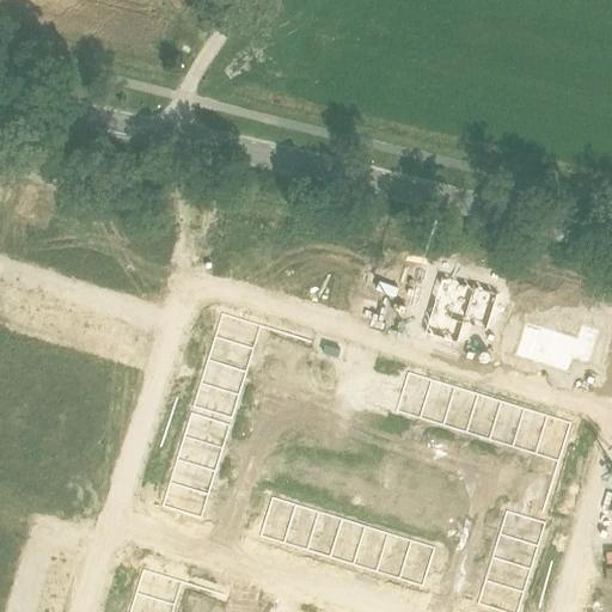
[(441,277),(424,334),(459,344),(465,324),(488,331),(499,294),(473,286),(473,287),(441,277)]
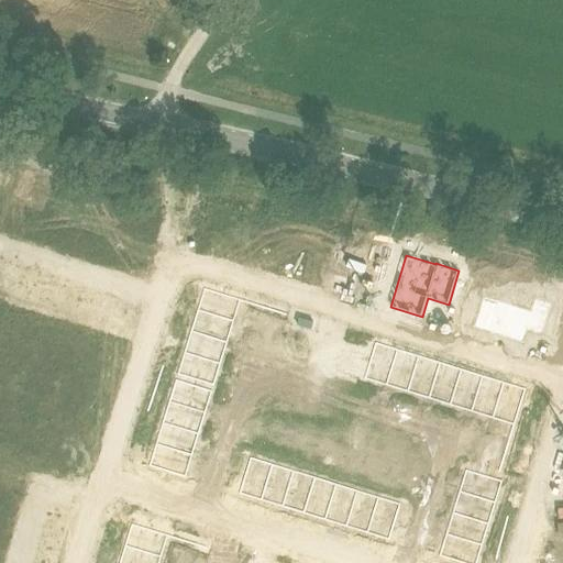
[(203,288),(197,310),(233,322),(241,300),(203,288)]
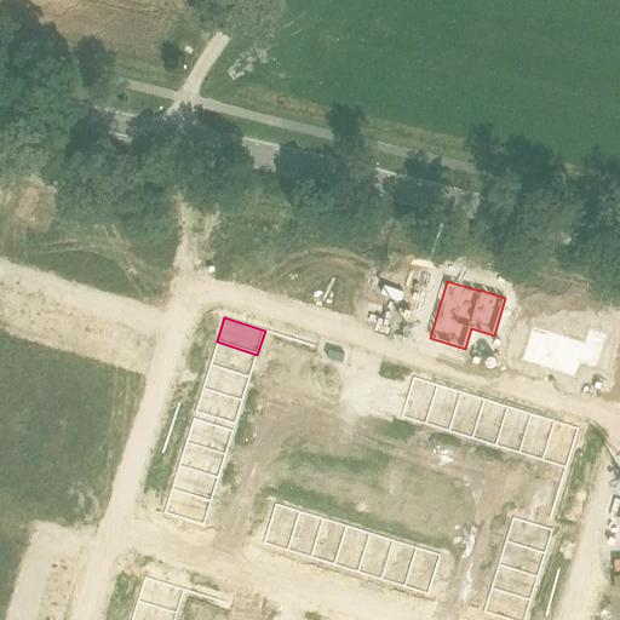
[(521,359),(521,361),(523,362),(523,361),(541,367),(541,368),(544,368),(554,371),(552,371),(555,372),(556,372),(574,377),(574,378),(577,378),(577,375),(580,363),(596,369),(607,334),(589,328),(584,343),(534,327),(534,326),(532,326),(530,328),(532,328),(522,359),(521,359)]
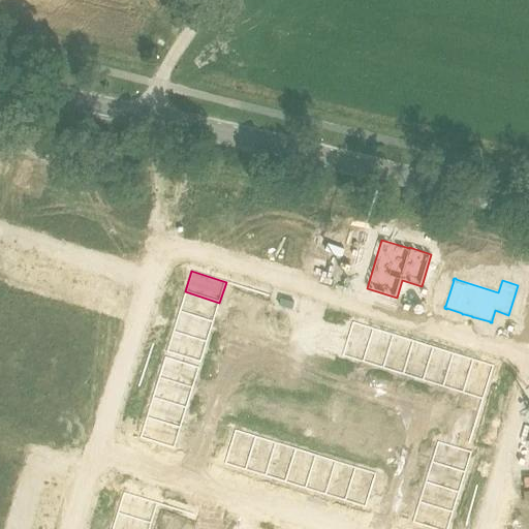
[(185,291),(179,312),(213,322),(219,303),(185,291)]
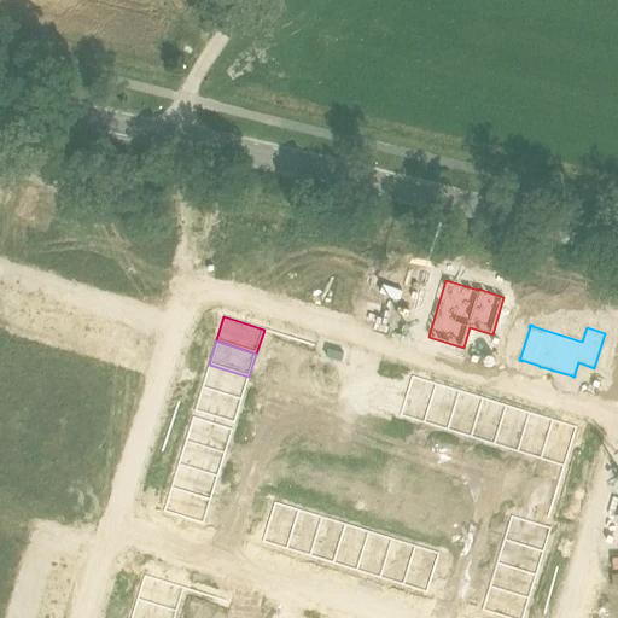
[(296,351),(292,365),(307,369),(310,356),(296,351)]
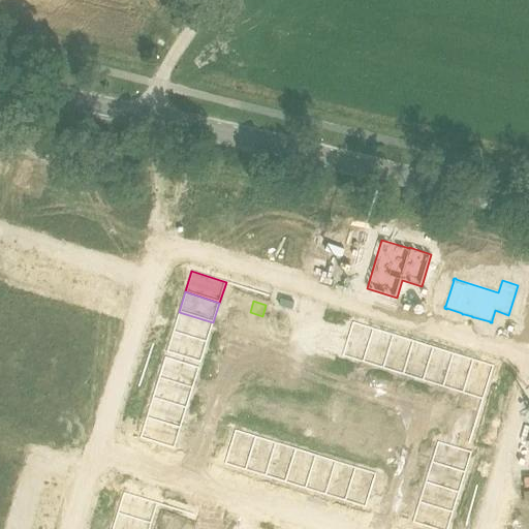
[(179,312),(173,332),(207,342),(213,322),(179,312)]
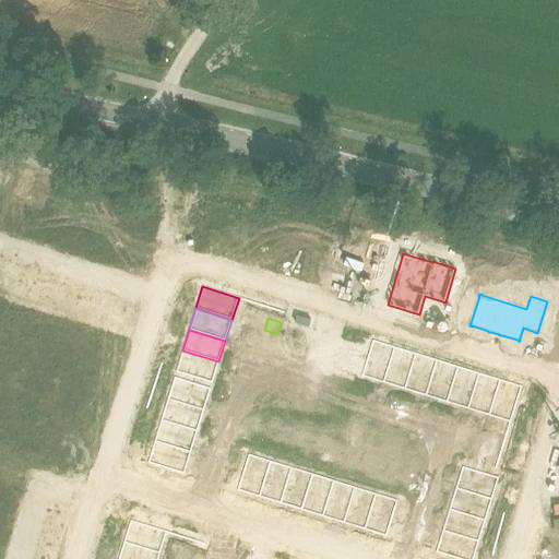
[(264,330),(261,342),(273,345),(277,334),(264,330)]
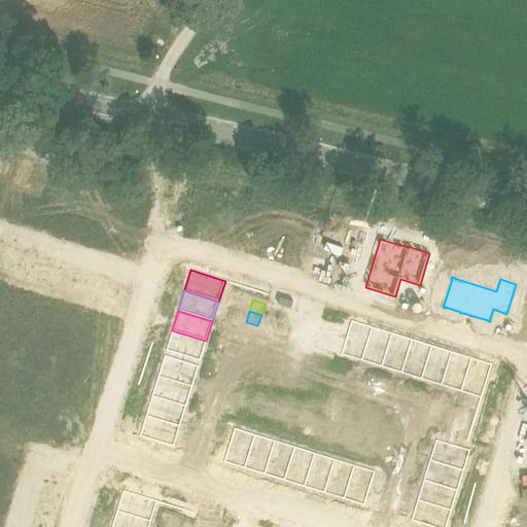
[(351,321),(341,355),(361,361),(372,327),(351,321)]
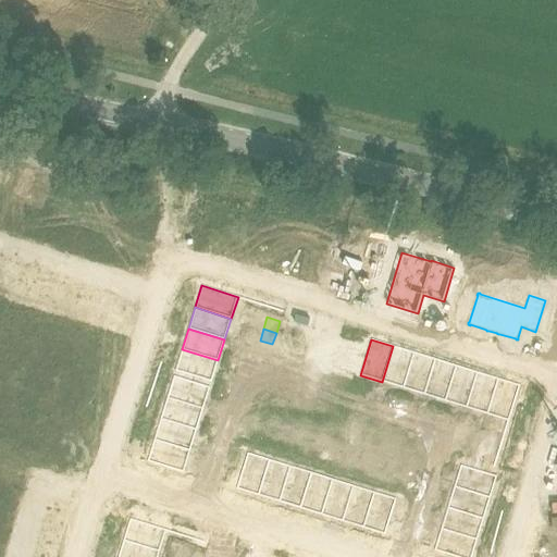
[(393,346),(382,382),(403,388),(415,353),(393,346)]
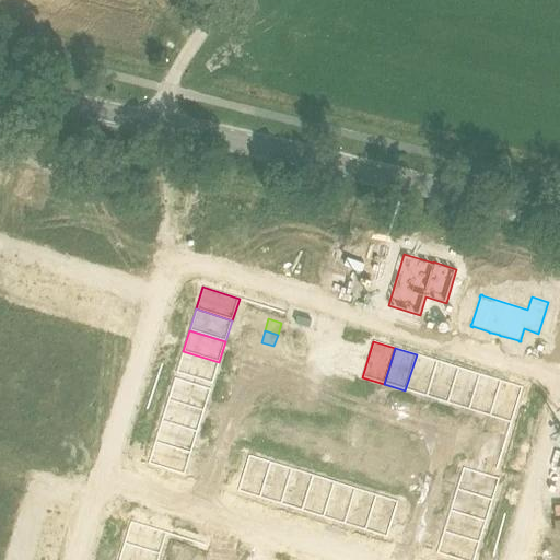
[(183,351),(176,373),(212,384),(219,362),(183,351)]
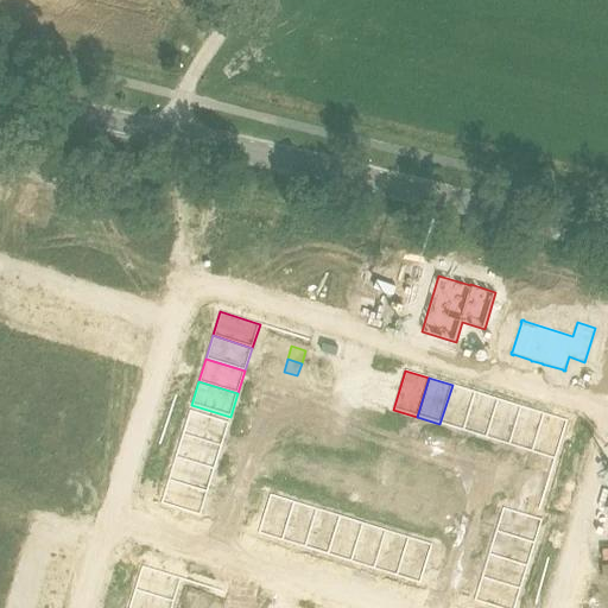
[(453,385),(439,424),(463,431),(475,392),(453,385)]
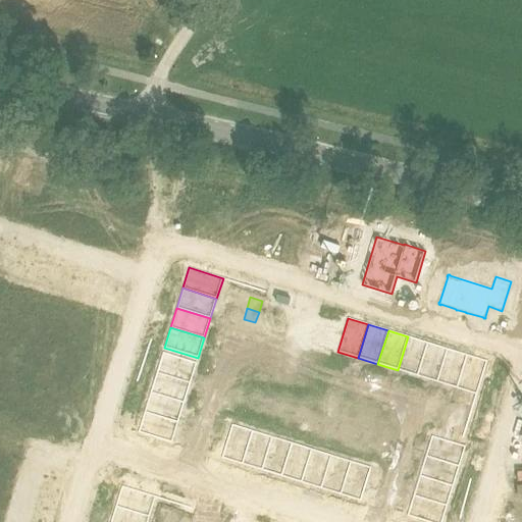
[(238,336),(235,348),(247,351),(250,341),(238,336)]
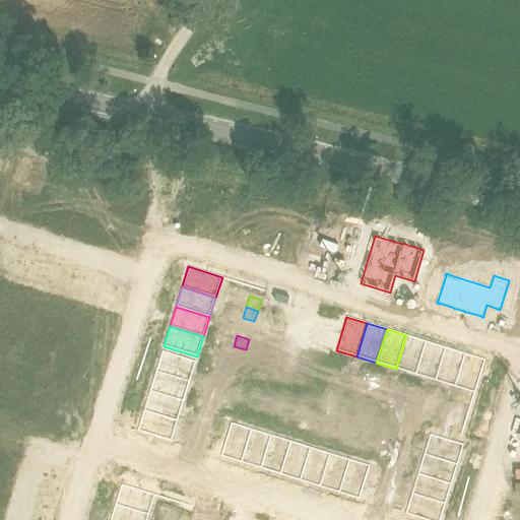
[(406,335),(396,369),(415,375),(426,341),(406,335)]
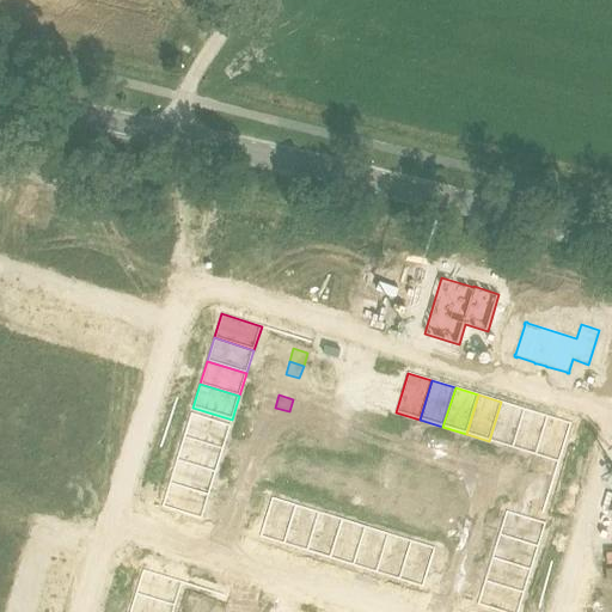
[(501,402),(489,441),(512,448),(525,409),(501,402)]
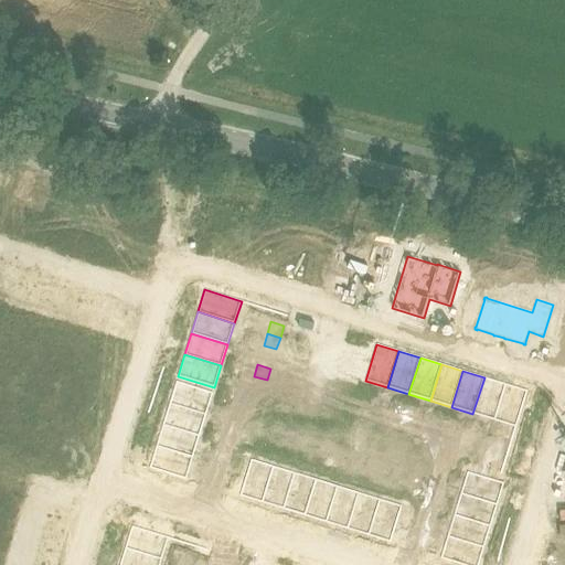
[(254,376),(251,387),(263,392),(267,380),(254,376)]
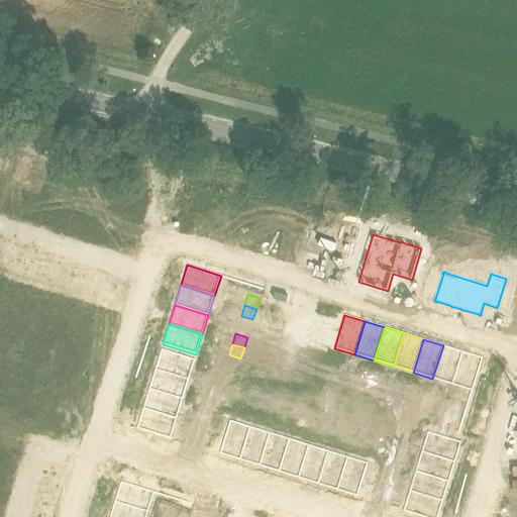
[(443,345),(432,379),(452,385),(462,351),(443,345)]
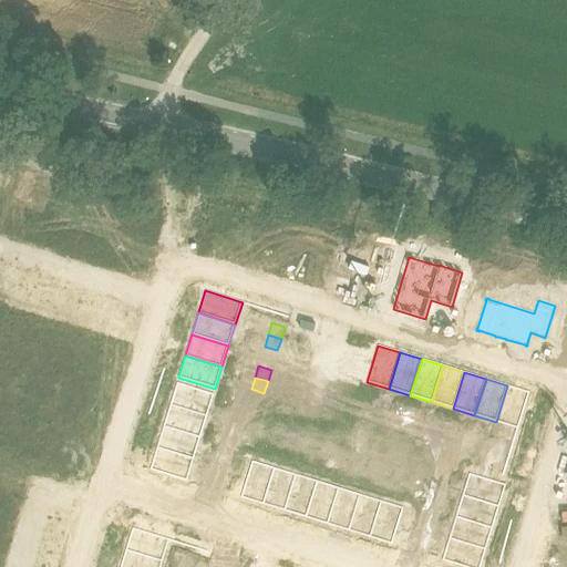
[(176,383),(169,405),(207,416),(214,394),(176,383)]
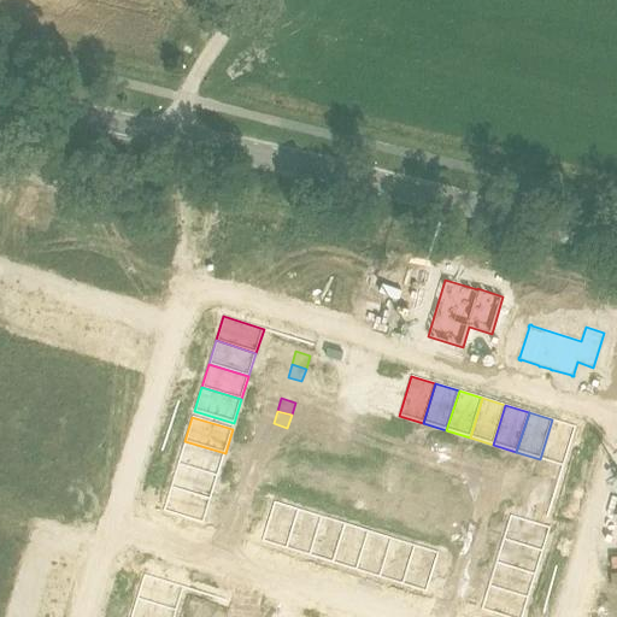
[(552,419),(540,459),(564,468),(576,427),(552,419)]
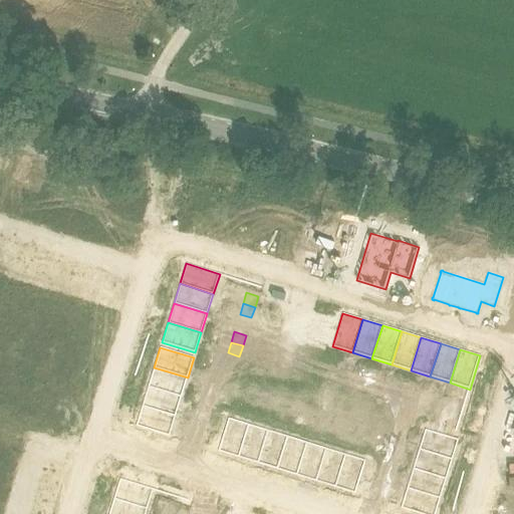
[(154,367),(148,387),(182,397),(188,377),(154,367)]
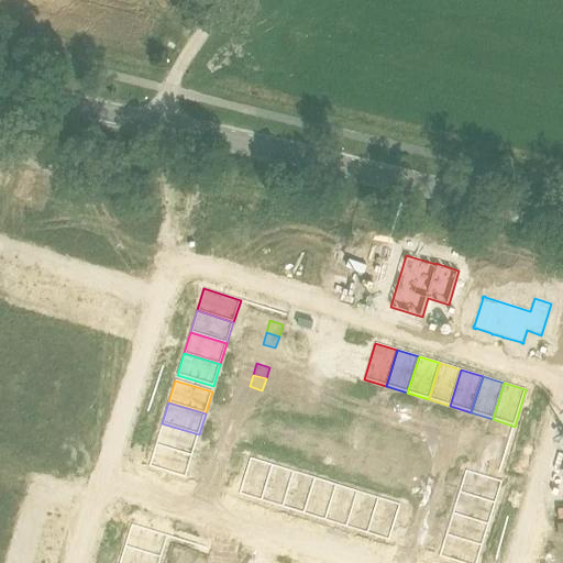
[(242,412),(238,423),(251,428),(254,416),(242,412)]
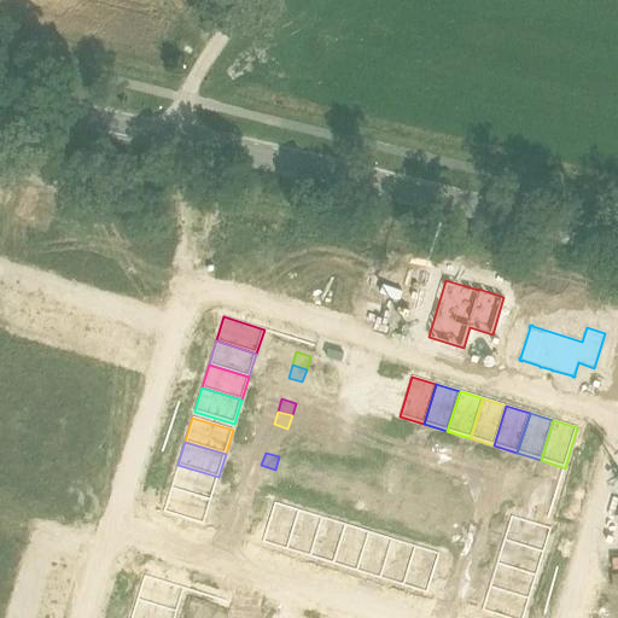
[(302,453),(297,467),(310,471),(315,458),(302,453)]
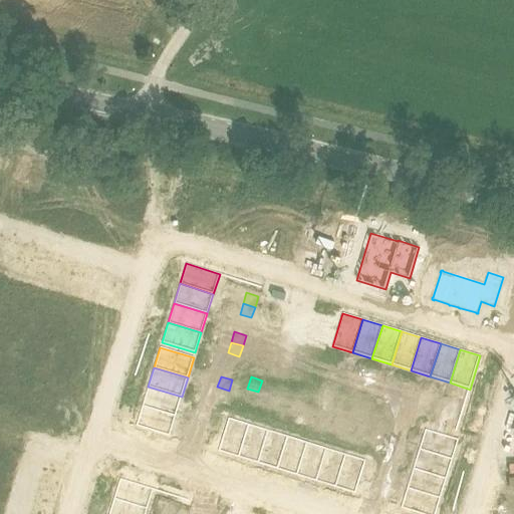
[(332,379),(328,391),(339,395),(343,382),(332,379)]
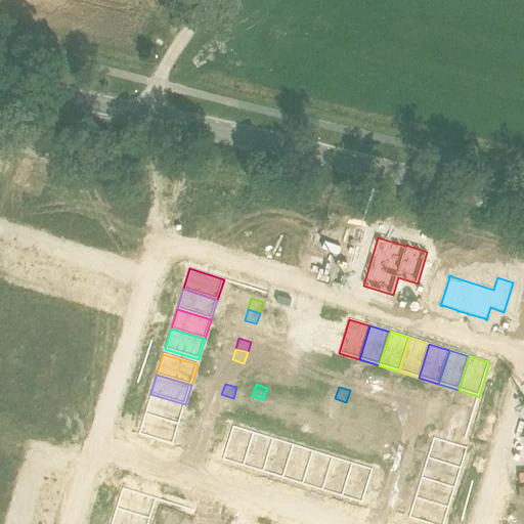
[(276,390),(272,402),(284,405),(287,394),(276,390)]
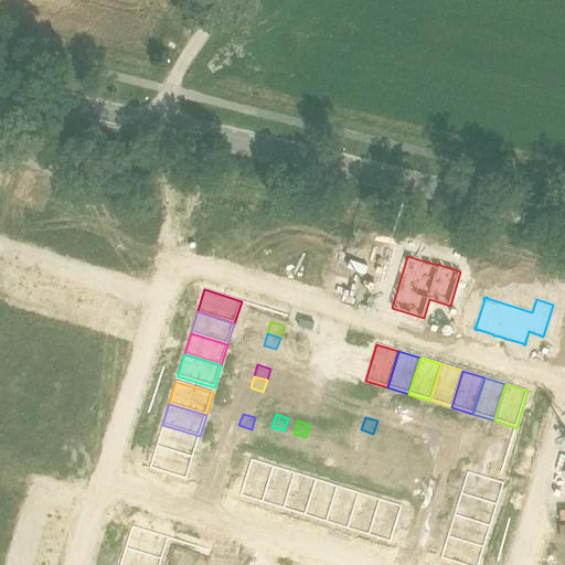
[(377,420),(373,434),(385,437),(388,424),(377,420)]
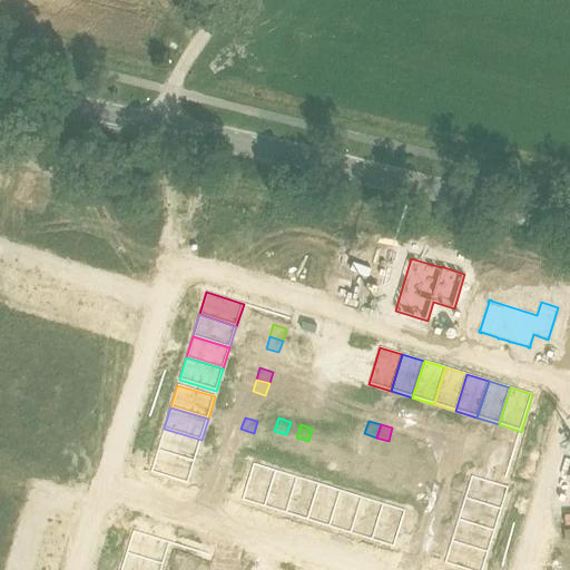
[(164,429),(157,450),(195,462),(202,440),(164,429)]
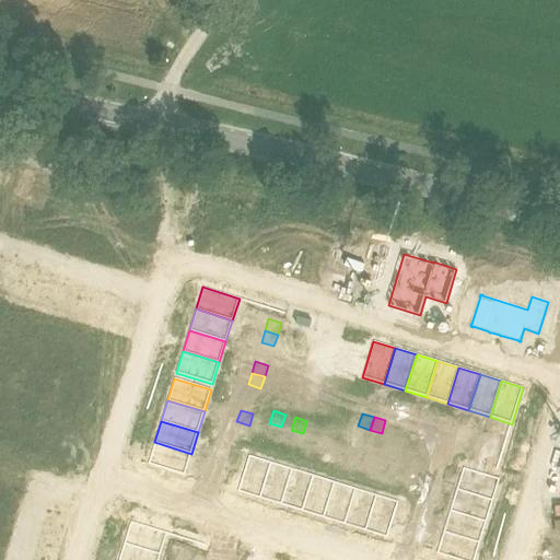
[(236,421),(233,433),(245,438),(249,426),(236,421)]
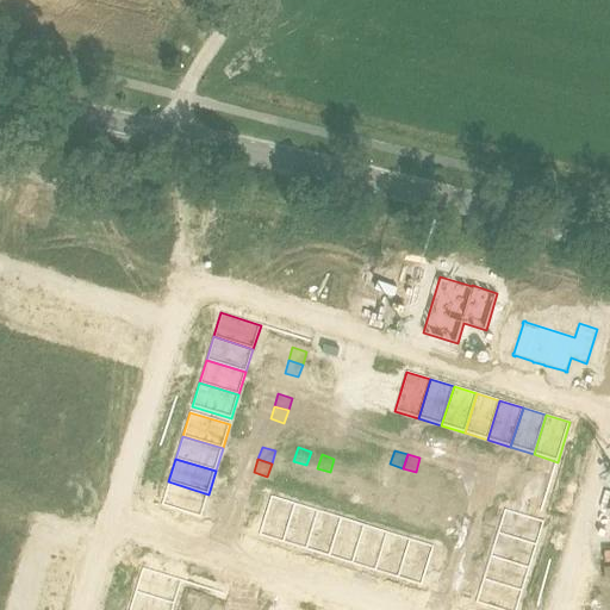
[(334,459),(330,472),(342,477),(347,462),(334,459)]
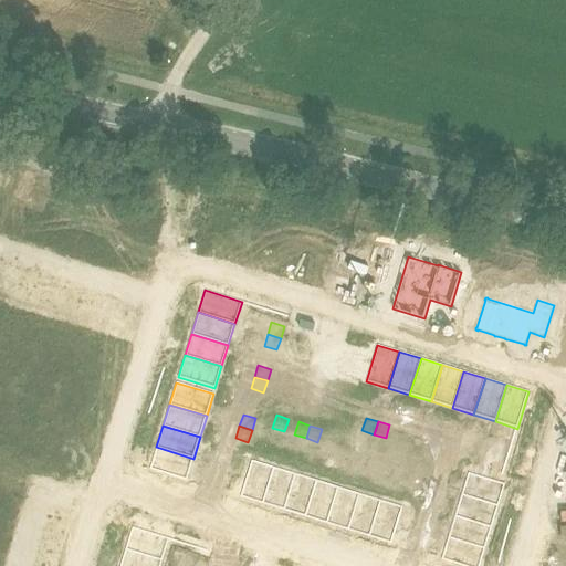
[(409,431),(405,443),(417,448),(420,435),(409,431)]
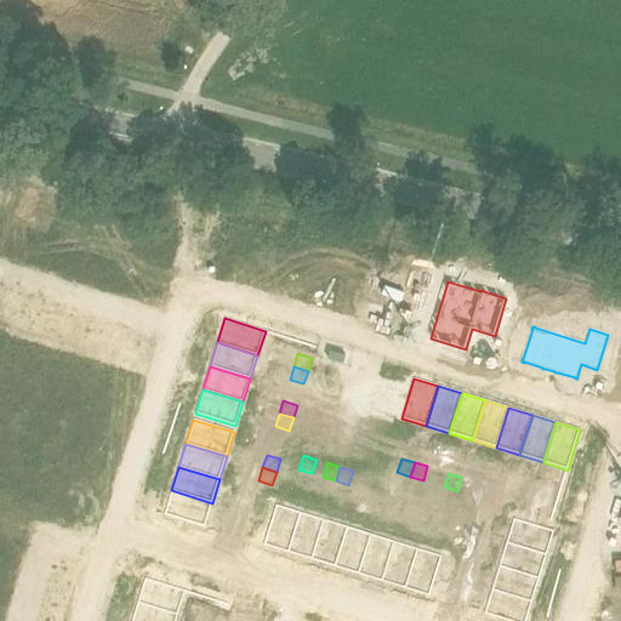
[(374,477),(370,491),(382,495),(387,482),(374,477)]
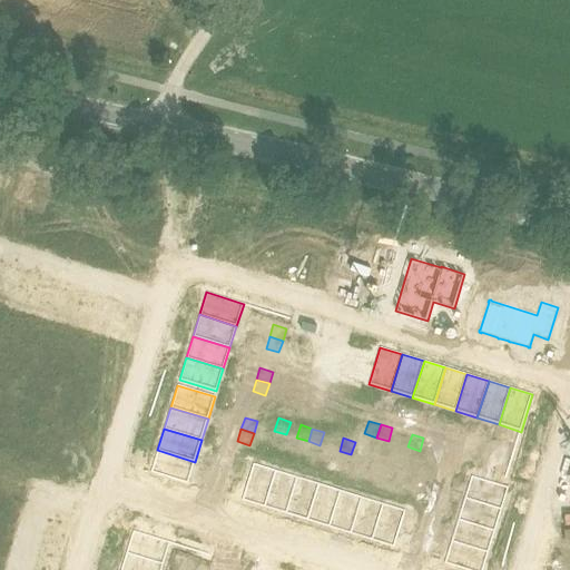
[(423,438),(420,451),(431,454),(435,441),(423,438)]
